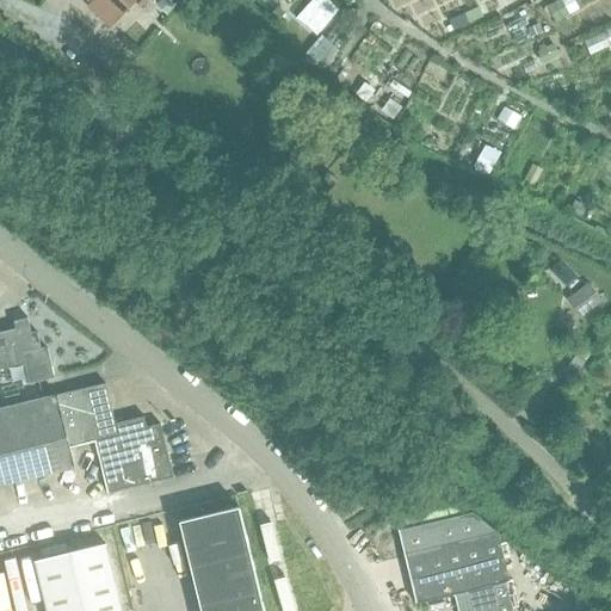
[(90,0),(100,10),(97,13),(112,26),(136,0),(90,0)]
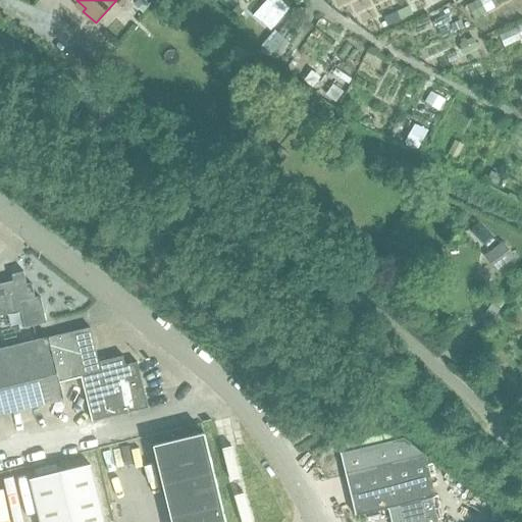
[(291,0),(267,0),(256,12),(274,29),(297,5),(291,0)]
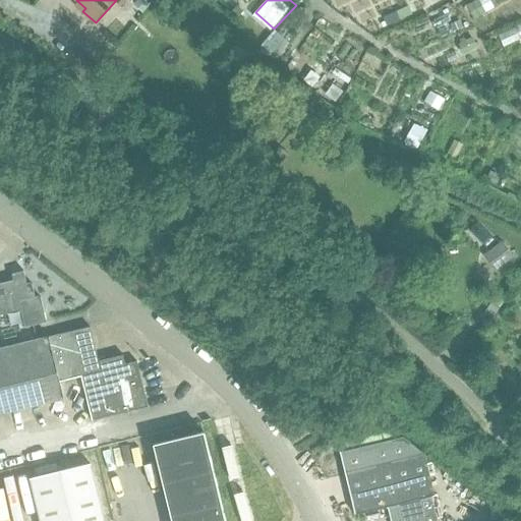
[(427,102),(444,109),(450,96),(435,89),(427,102)]
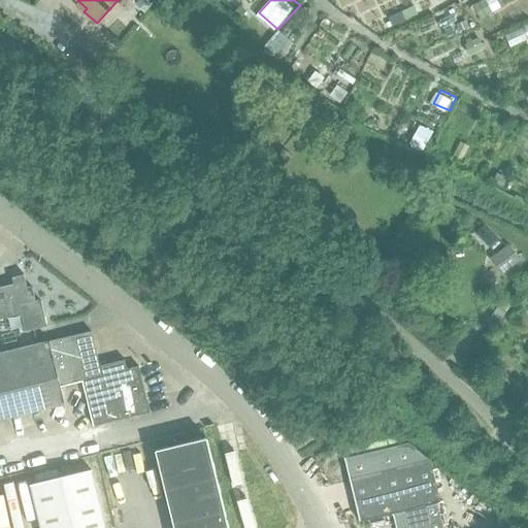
[(506,270),(524,257),(514,242),(496,256),(506,270)]
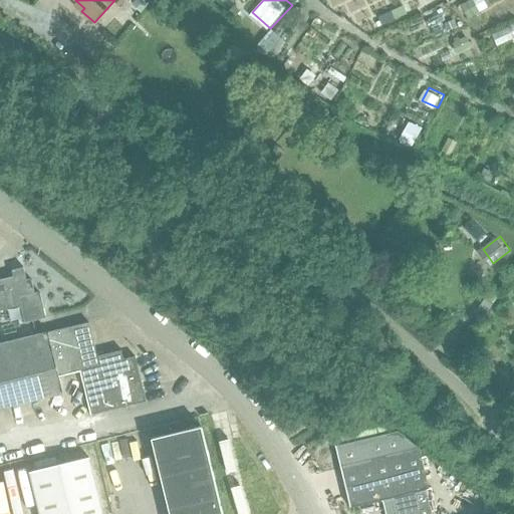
[(28,322),(45,318),(39,294),(34,296),(31,281),(25,282),(23,275),(0,281),(0,306),(22,301),(28,322)]
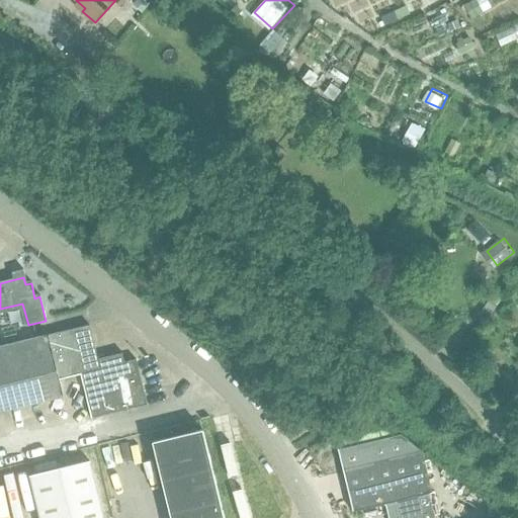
[(73,384),(83,381),(92,418),(147,404),(136,359),(124,361),(122,353),(97,359),(89,325),(0,346),(0,411),(63,396),(66,406),(77,403),(73,384)]
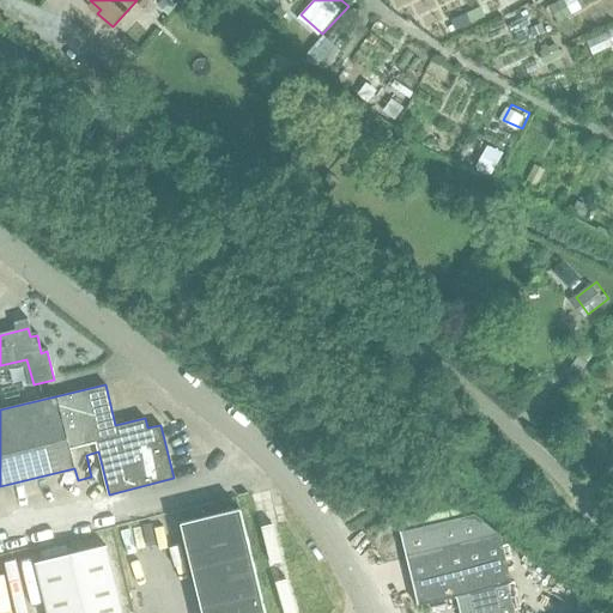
[(369,499),(377,513),(388,505),(381,492),(369,499)]
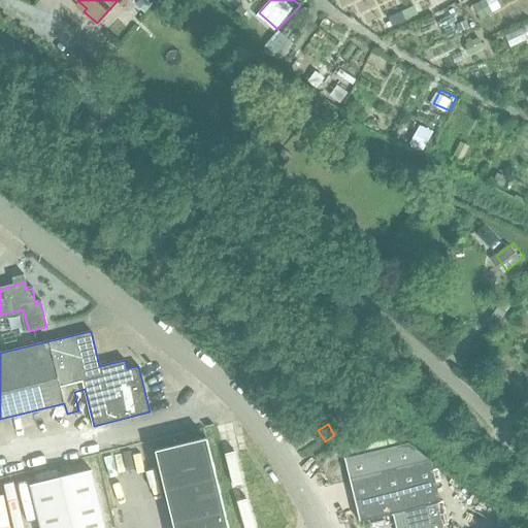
[(228,527),(206,438),(155,451),(173,527),(228,527)]
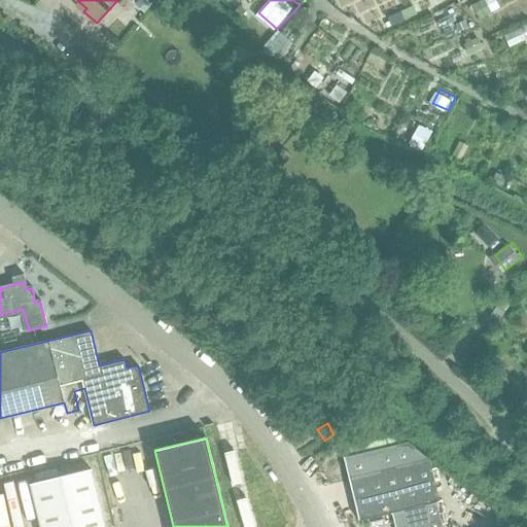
[(392,513),(395,526),(442,526),(436,502),(440,501),(430,461),(407,443),(345,458),(354,500),(359,520),(385,515),(392,513)]
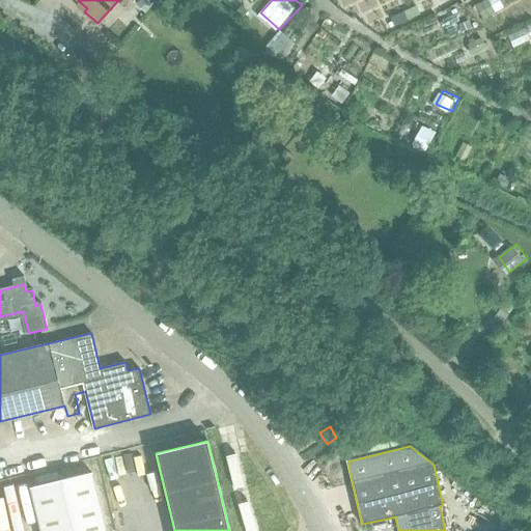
[(31,487),(40,530),(105,530),(91,472),(31,487)]
